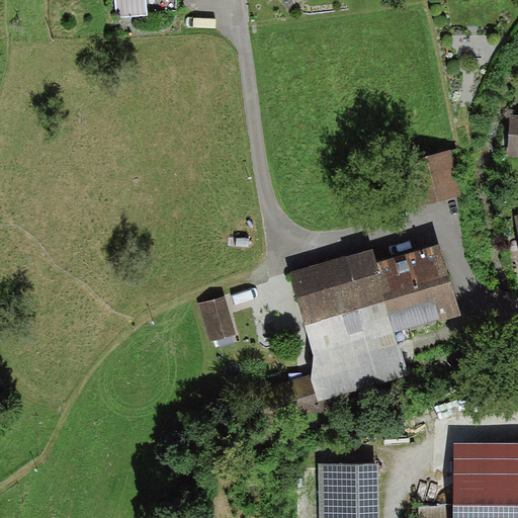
[(517,115),(511,115),(508,155),(517,155),(517,115)]
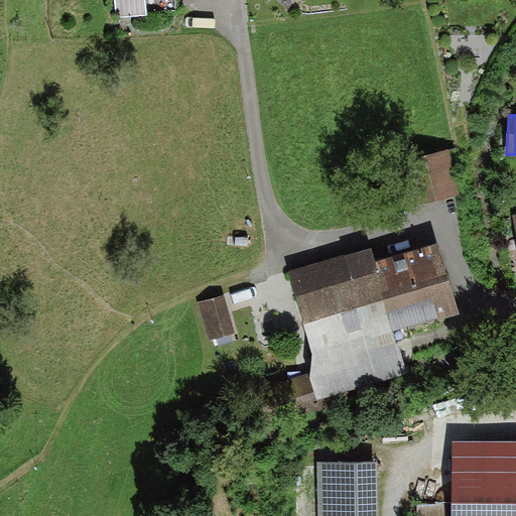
[(412,196),(452,180),(442,142),(399,155),(412,196)]
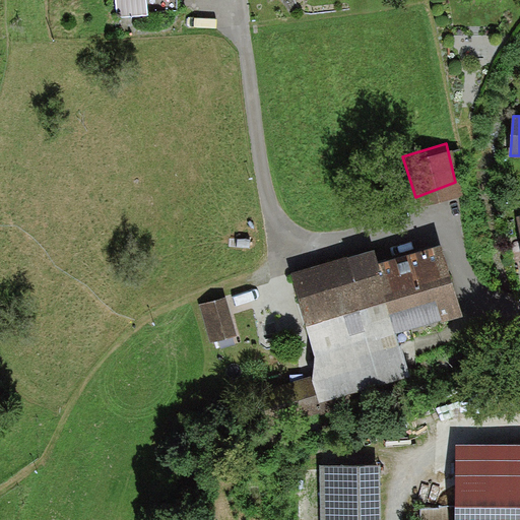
[(256,388),(264,413),(313,397),(315,404),(405,375),(389,324),(453,304),(434,244),(352,269),(346,247),(286,266),(309,337),(319,369),(256,388)]
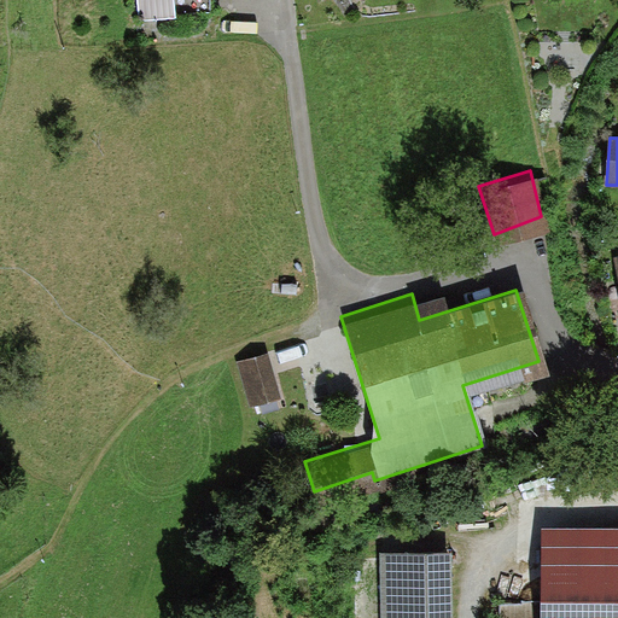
[(232,363),(246,406),(275,396),(262,354),(232,363)]
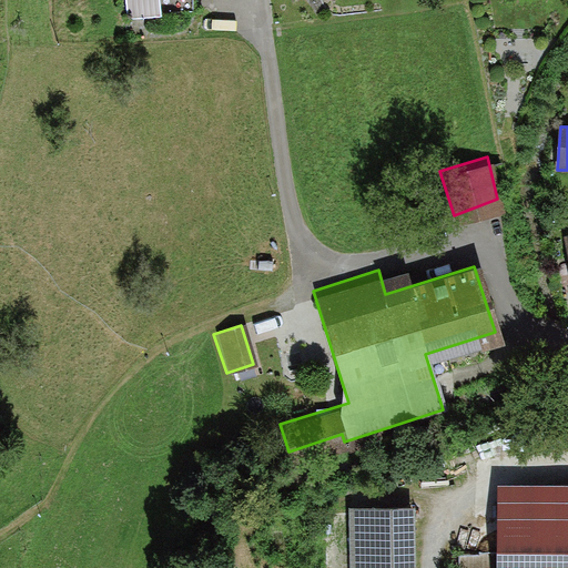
[(567,567),(567,485),(499,485),(497,567),(567,567)]
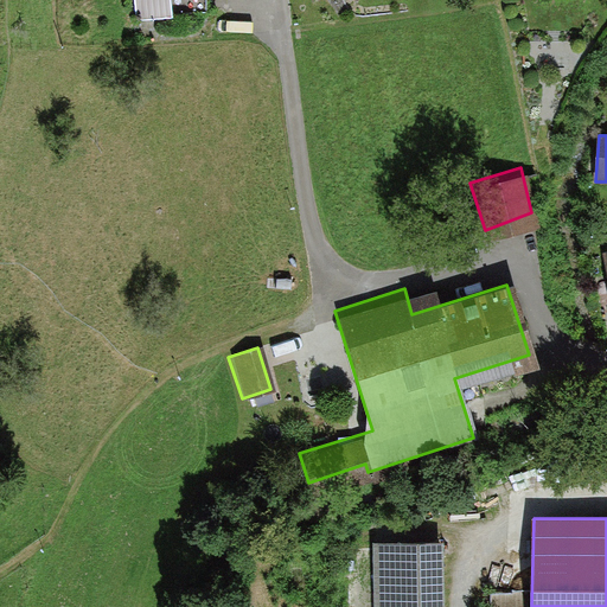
[(443,606),(442,547),(374,548),(374,606),(443,606)]
